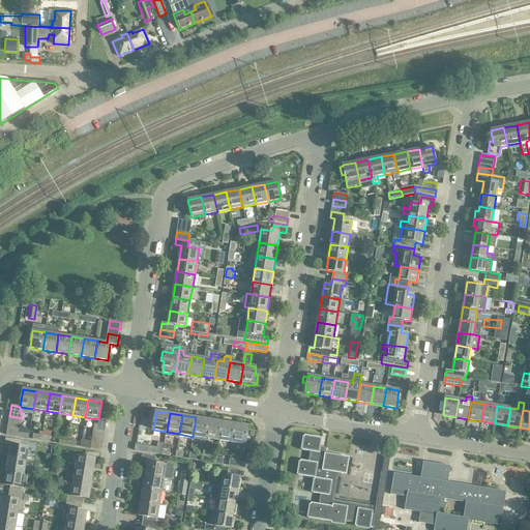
[(196,417),(193,437),(206,439),(209,419),(196,417)]
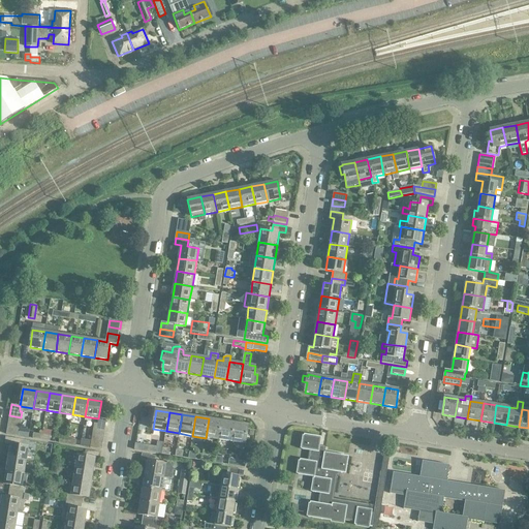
[(93,430),(104,431),(106,421),(98,418),(97,424),(94,424),(93,430)]
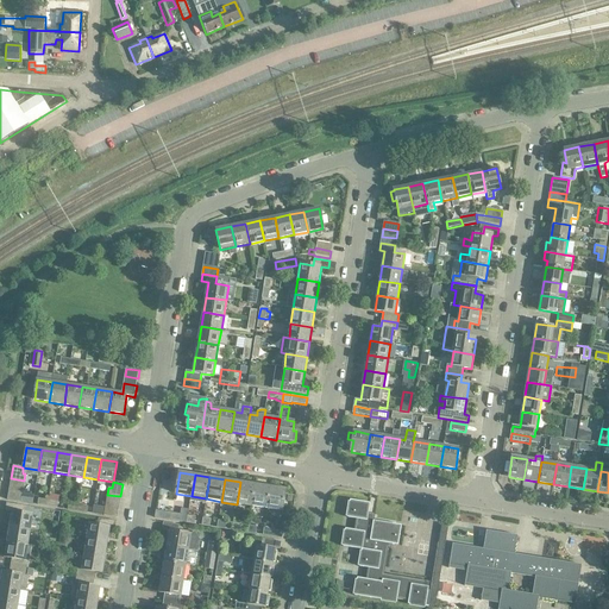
[(240,482),(237,504),(252,507),(256,484),(240,482)]
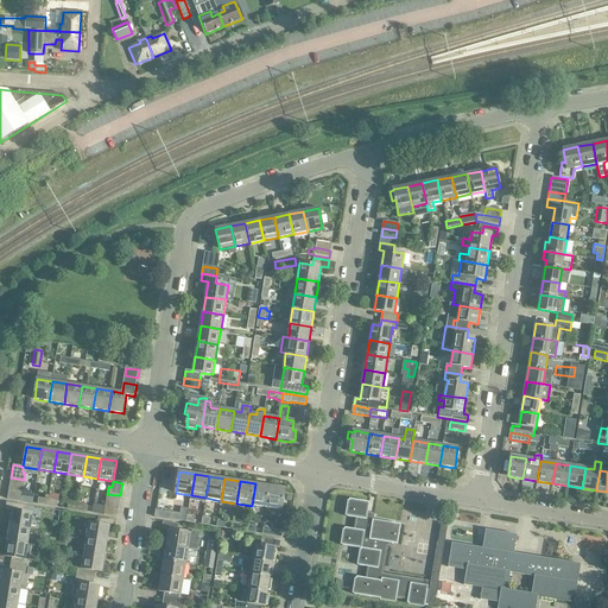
[(255,483),(252,506),(267,508),(271,486),(255,483)]
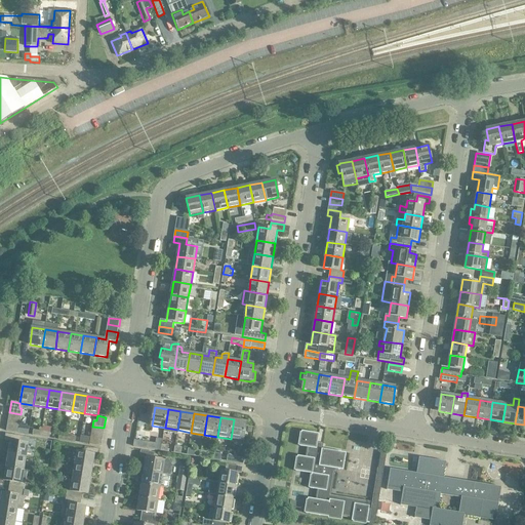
[(234,419),(231,439),(244,441),(247,422),(234,419)]
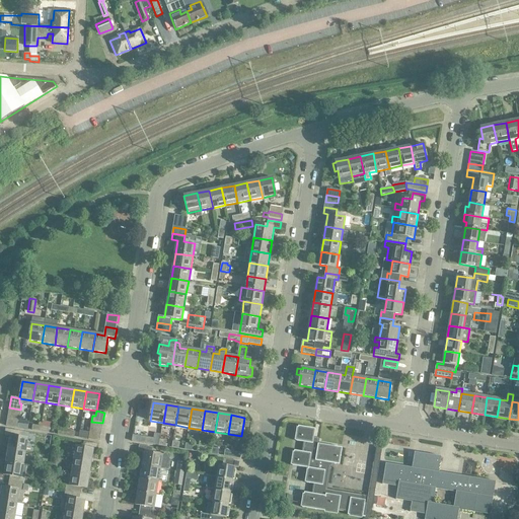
[(362,518),(363,513),(366,496),(326,490),(331,463),(340,465),(343,448),(319,444),(319,441),(313,440),(315,429),(298,427),(296,442),(303,443),(301,452),(295,451),(292,466),(308,468),(306,483),(313,485),(312,494),(304,493),(302,508),(322,512),(338,514),(339,511),(348,513),(347,515),(362,518)]
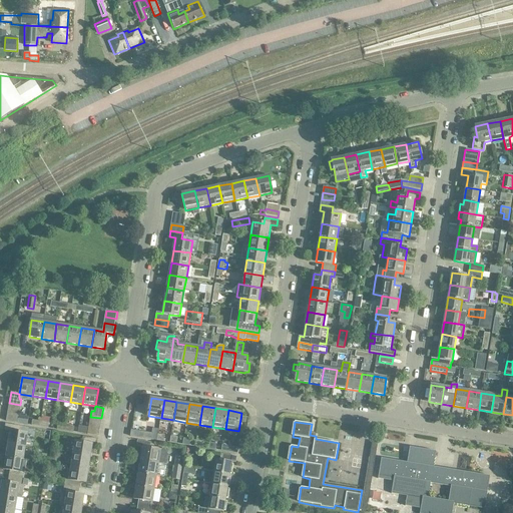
[(10,431),(8,444),(25,447),(27,434),(19,433),(20,427),(6,424),(4,430),(10,431)]
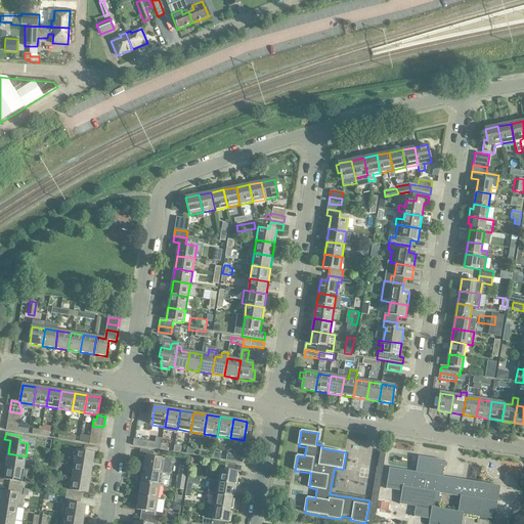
[(141,440),(140,447),(155,449),(156,443),(141,440)]
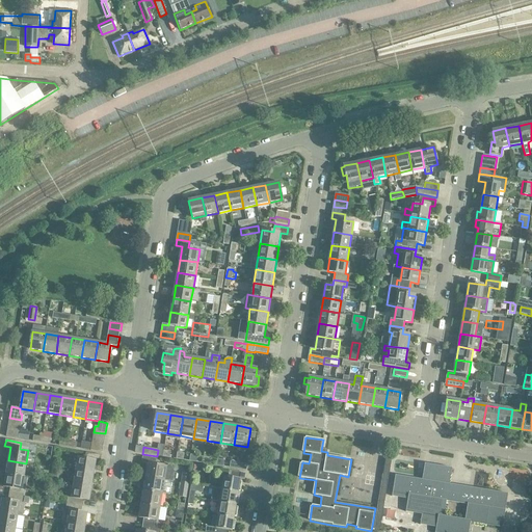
[(78,458),(76,473),(94,475),(96,461),(100,461),(101,455),(86,453),(85,459),(78,458)]
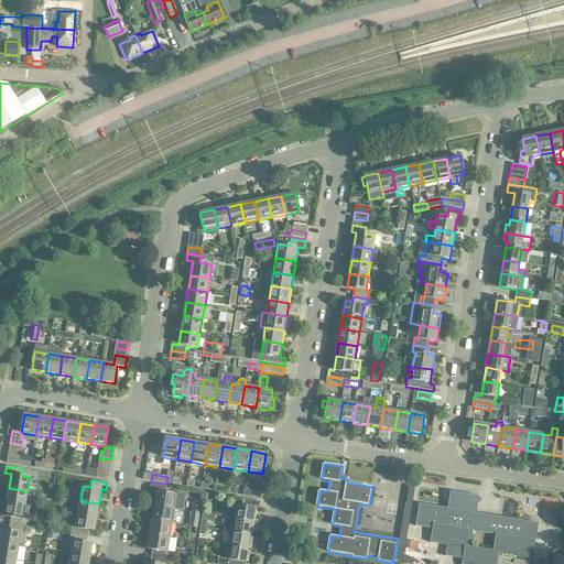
[(154,506),(175,509),(175,510),(184,511),(185,500),(181,492),(177,494),(165,492),(166,486),(152,484),(151,490),(158,491),(154,506)]
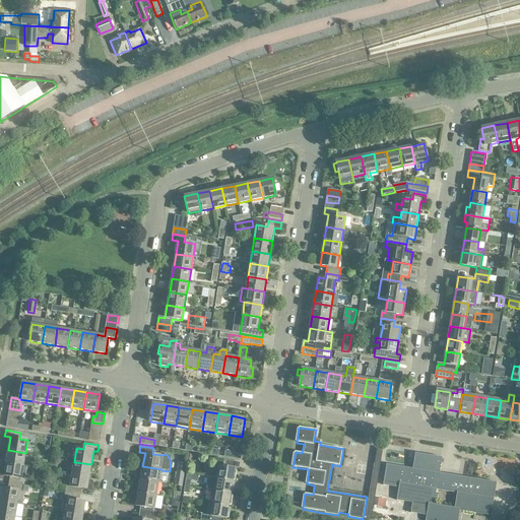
[(25,453),(8,450),(6,463),(23,465),(25,453)]
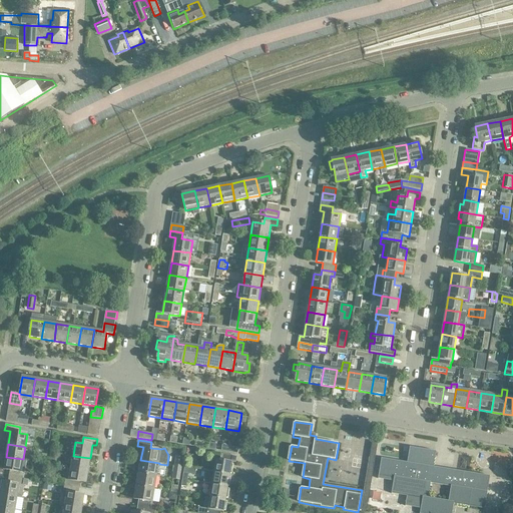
[(237,454),(238,448),(222,445),(221,451),(237,454)]
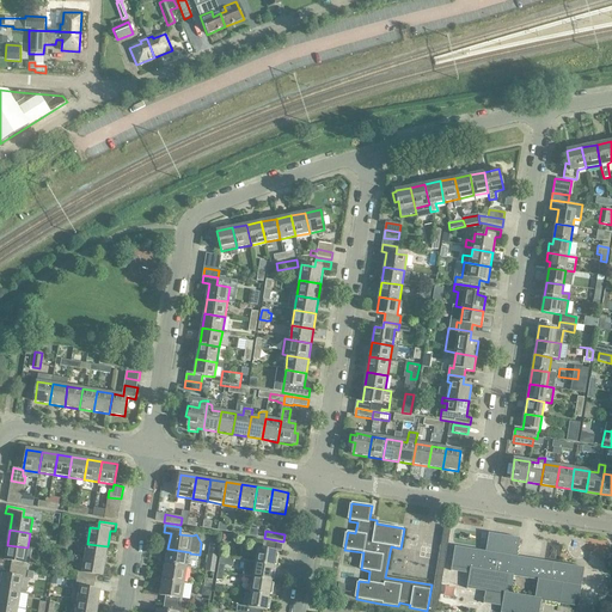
[(456,548),(452,568),(470,570),(466,589),(485,593),(483,604),(502,607),(500,611),(539,611),(542,601),(560,604),(577,607),(583,568),(518,557),(519,555),(518,554),(520,550),(518,549),(520,546),(519,545),(520,539),(495,534),(491,554),(456,548)]
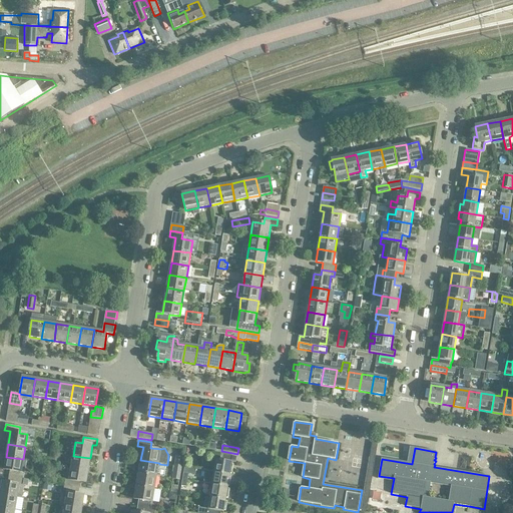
[(214,472),(231,475),(233,467),(231,466),(232,462),(235,462),(236,457),(221,454),(219,460),(216,459),(214,472)]
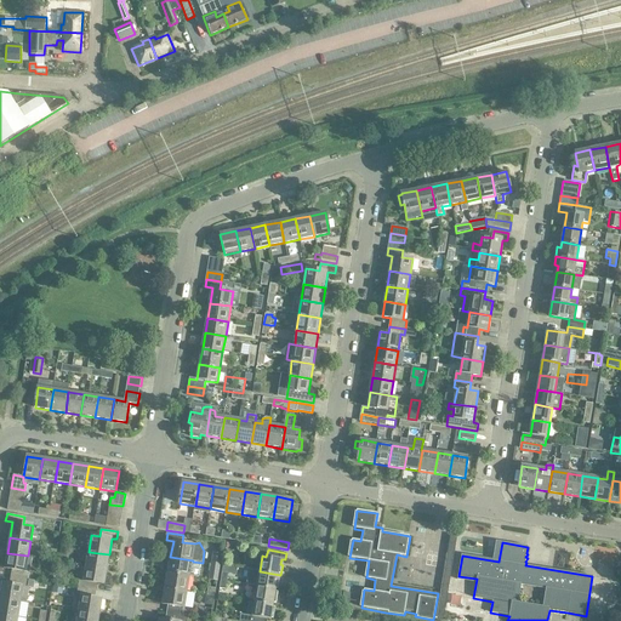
[(86,568),(107,571),(109,554),(89,552),(86,568)]
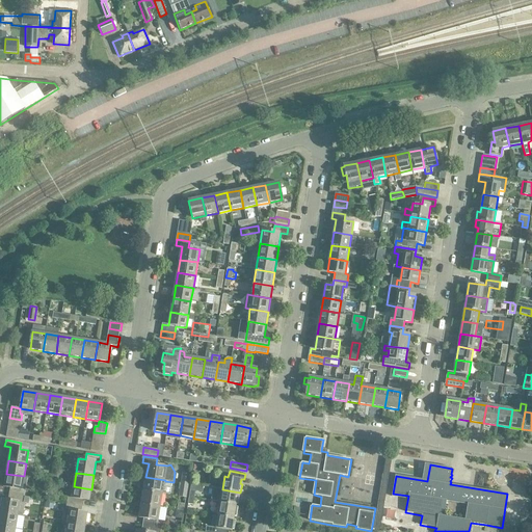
[(24,476),(6,474),(4,487),(10,488),(9,495),(25,497),(26,490),(22,489),(24,476)]
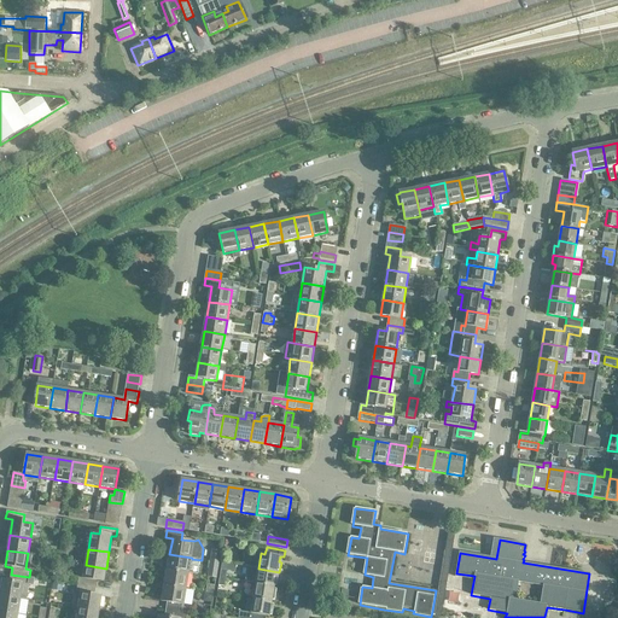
[(190,573),(192,559),(192,558),(169,554),(167,570),(190,573)]
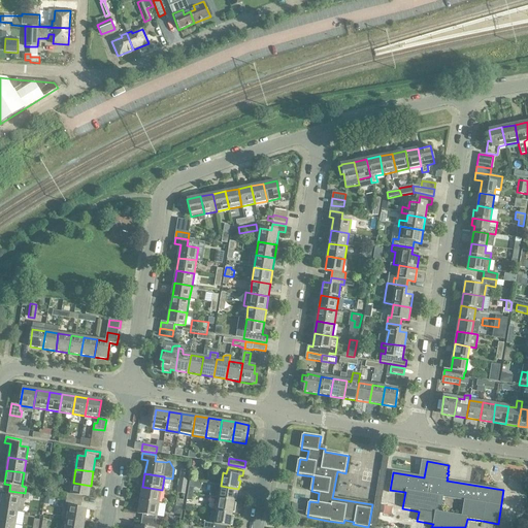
[(91,486),(73,483),(71,494),(67,494),(66,502),(80,504),(83,497),(89,498),(91,486)]
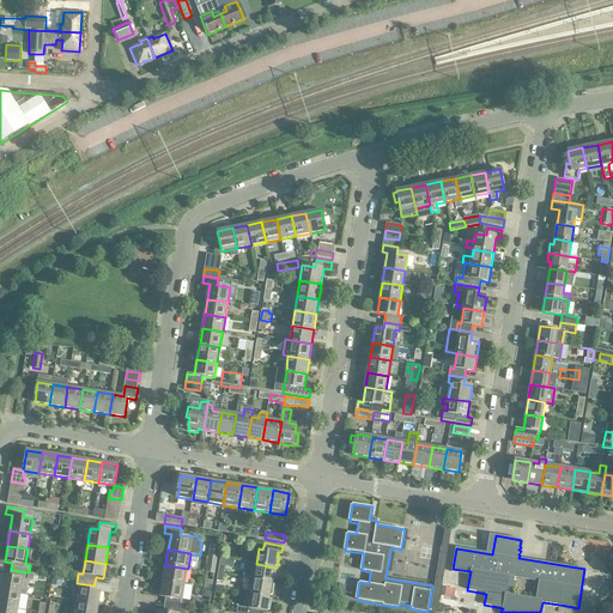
[(277,568),(256,564),(253,580),(274,583),(277,568)]
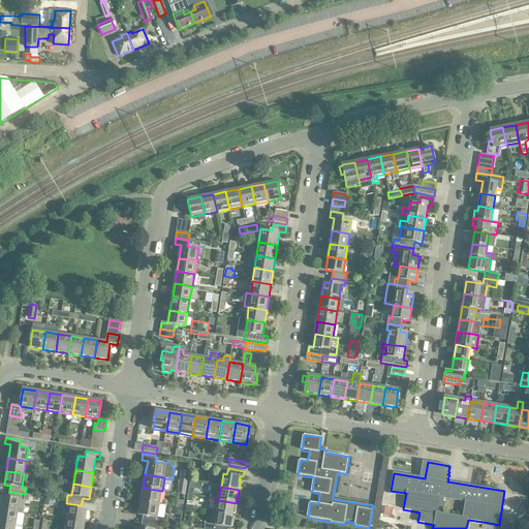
[(517,497),(519,501),(528,496),(522,487),(509,494),(514,499),(517,497)]
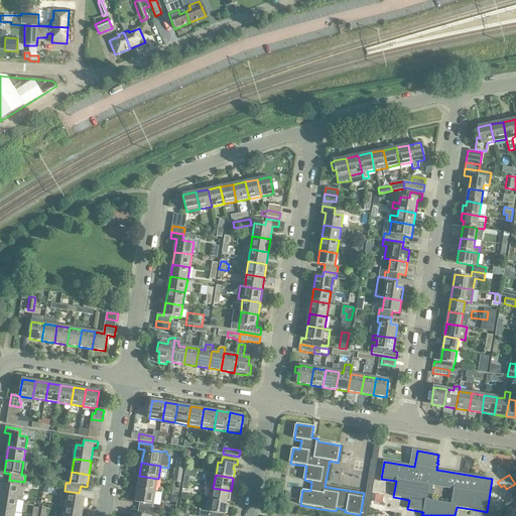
[(137,489),(156,492),(158,479),(139,476),(137,489)]
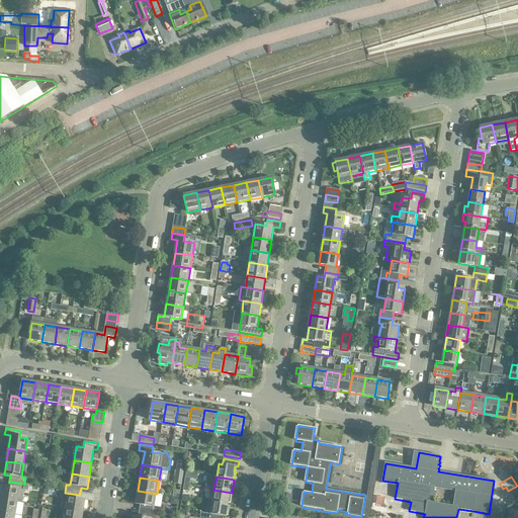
[(0,498),(0,499),(17,503),(19,489),(23,490),(24,484),(9,482),(8,488),(2,487),(0,498)]
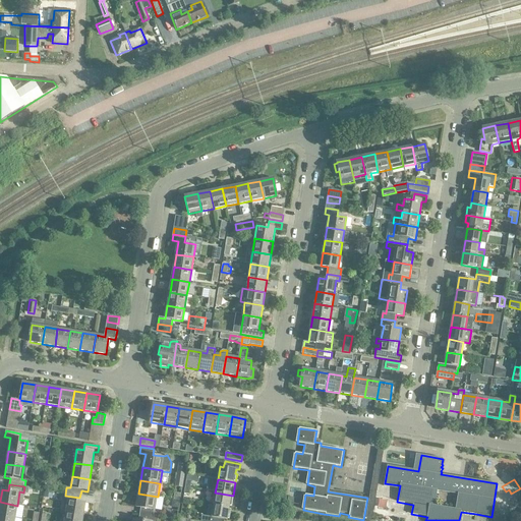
[(233,496),(215,493),(214,505),(231,508),(233,496)]
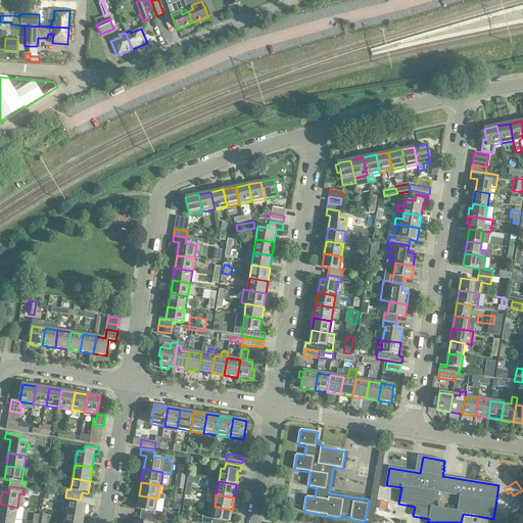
[(158,498),(139,495),(137,508),(141,509),(140,515),(154,517),(155,512),(155,511),(158,498)]
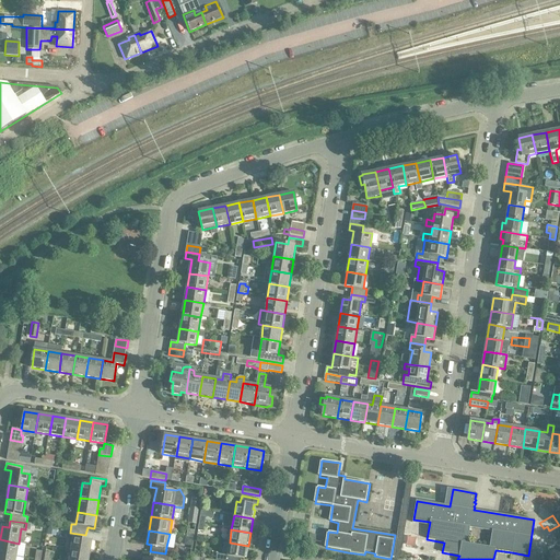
[(70,553),(89,557),(92,539),(85,538),(85,535),(70,533),(69,537),(73,537),(70,553)]
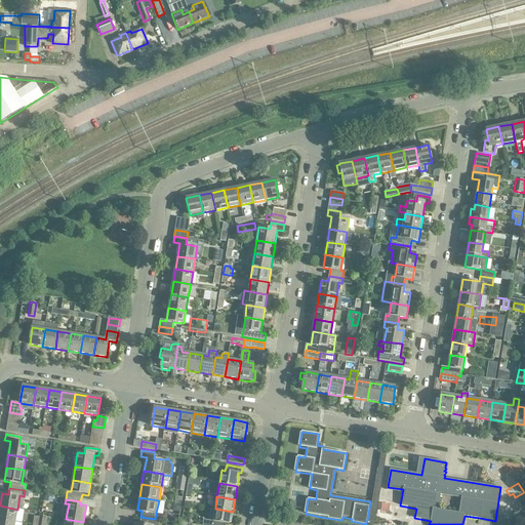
[(0,519),(15,522),(17,510),(0,506),(0,519)]
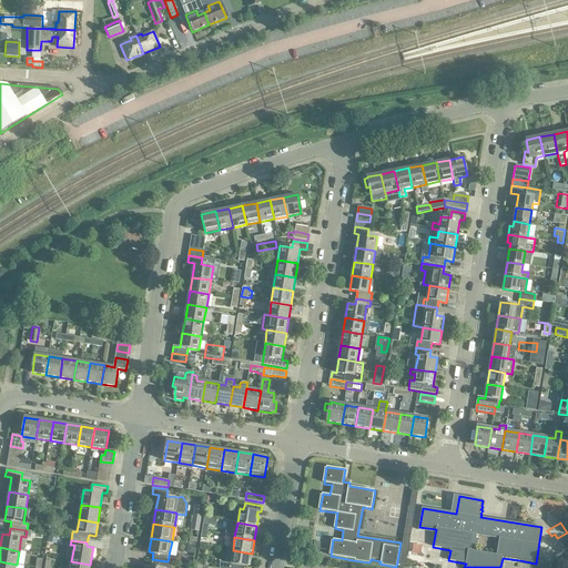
[(250,566),(252,554),(233,550),(230,564),(220,563),(219,567),(244,567),(247,567),(247,566),(250,566)]
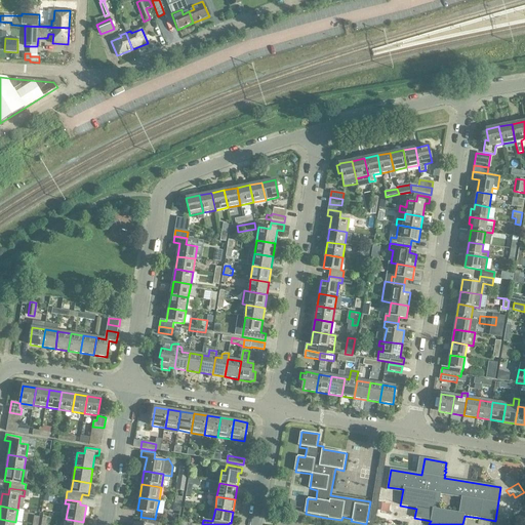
[(22,516),(19,524),(24,524),(29,524),(31,518),(22,516)]
